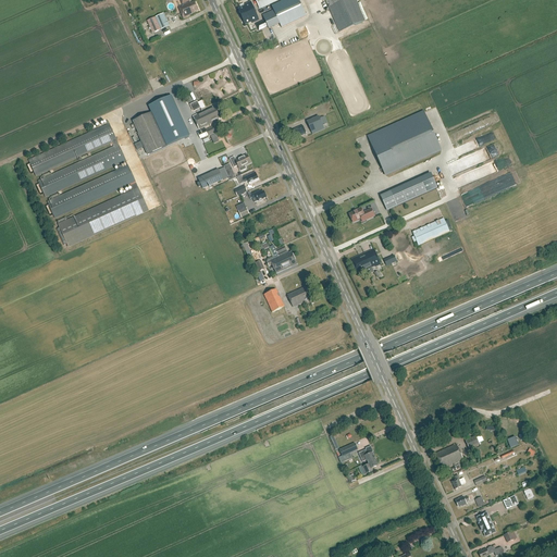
[(181,0),(183,7),(178,8),(184,19),(189,16),(189,15),(195,13),(194,12),(198,11),(195,2),(192,4),(189,1),(190,1),(189,0),(181,0)]
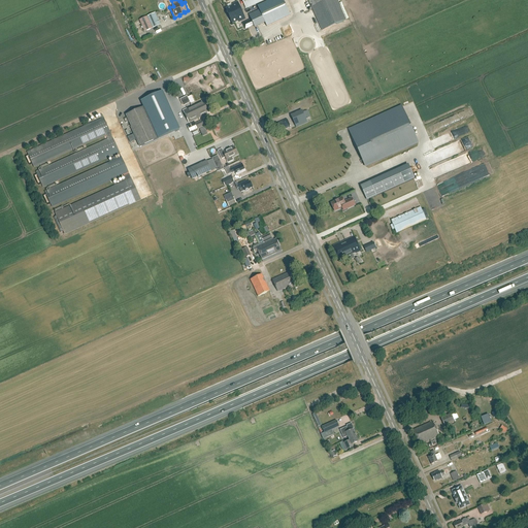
[(241,0),(246,9),(266,0),(241,0)]
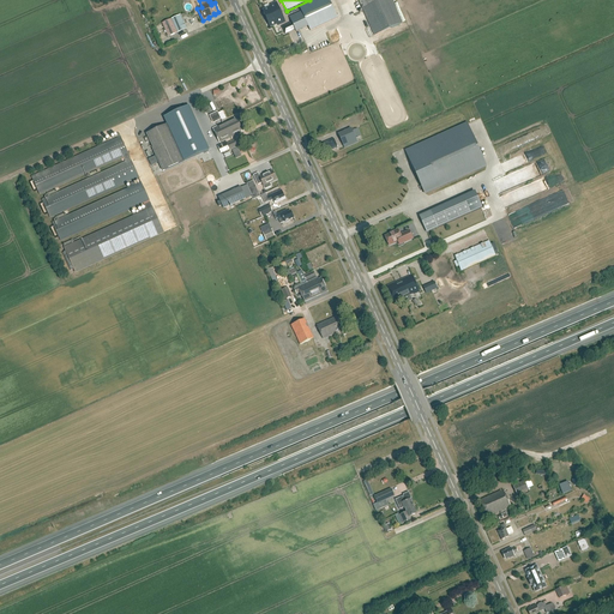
[(338,18),(329,0),(314,0),(300,7),(311,31),(338,18)]
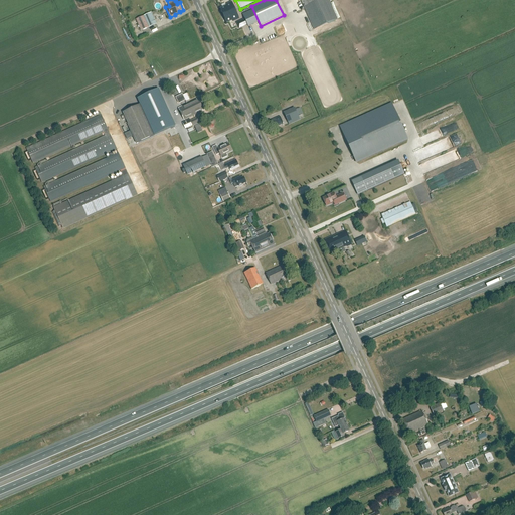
[(300,0),(313,30),(337,20),(328,0),(300,0)]
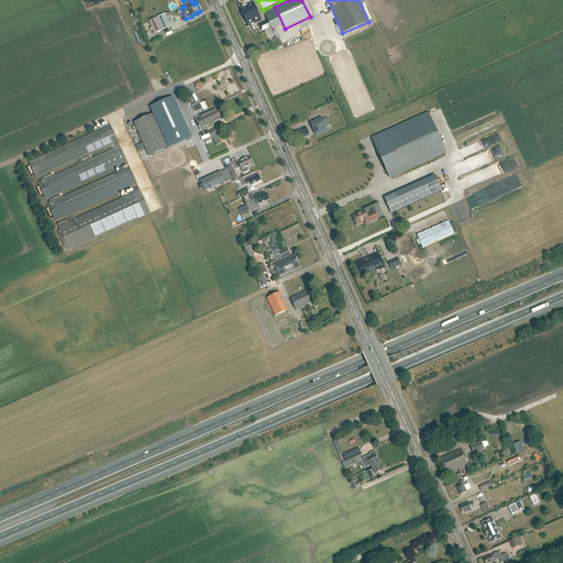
[(246,6),(247,7),(241,10),(243,15),(244,15),(246,19),(245,20),(247,25),(254,22),(255,23),(262,21),(253,2),(246,6)]
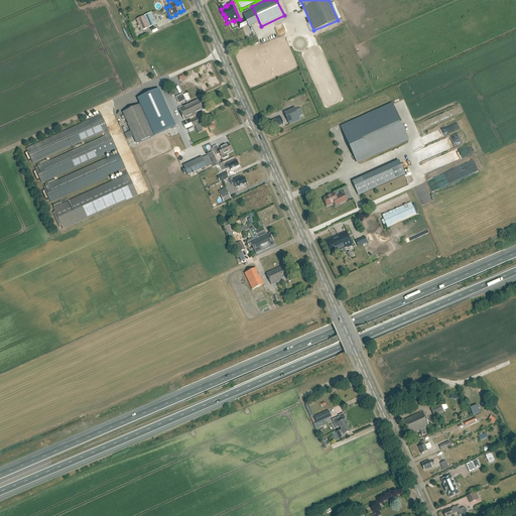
[(258,23),(254,15),(253,10),(243,14),(249,27),(258,23)]
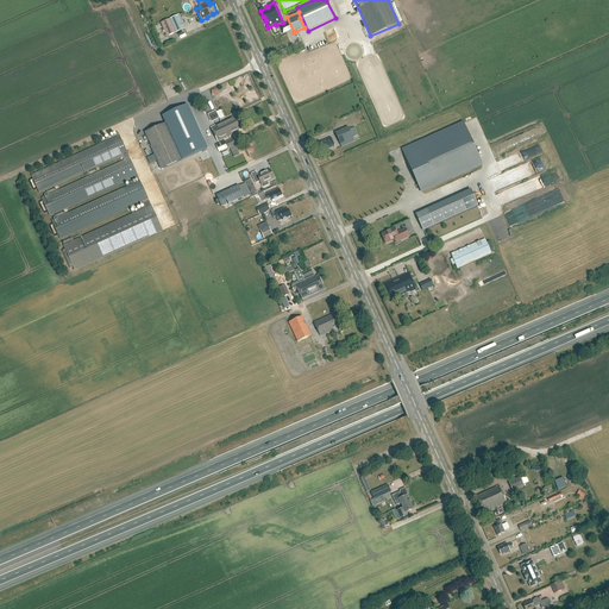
[(179,16),(169,19),(161,23),(168,37),(176,33),(184,29),(179,16)]
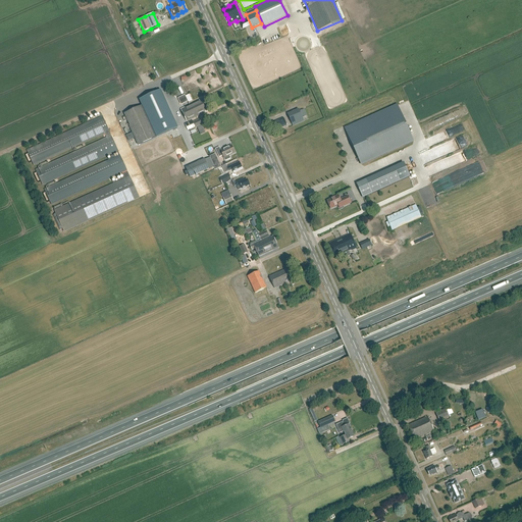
[(235,32),(246,27),(244,21),(239,23),(238,21),(231,24),(235,32)]
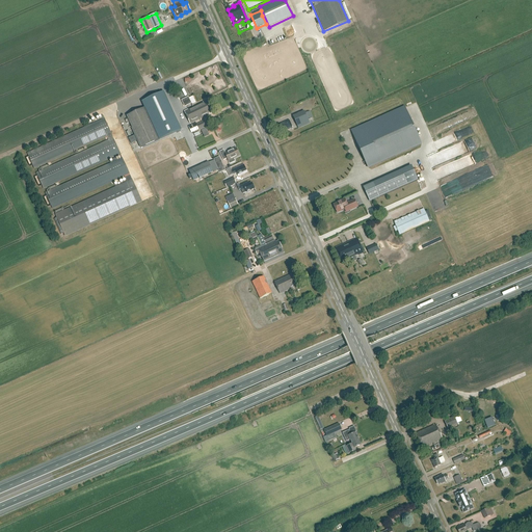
[(141,148),(159,139),(159,140),(182,130),(164,91),(142,102),(144,108),(127,115),(136,135),(129,138),(132,143),(138,140),(141,148)]
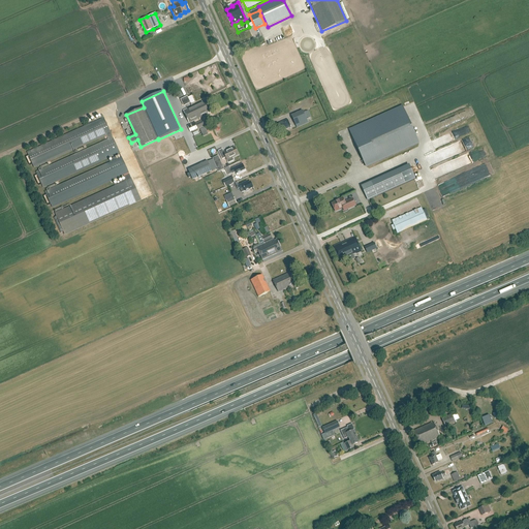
[(184,106),(190,103),(187,96),(181,99),(184,106)]
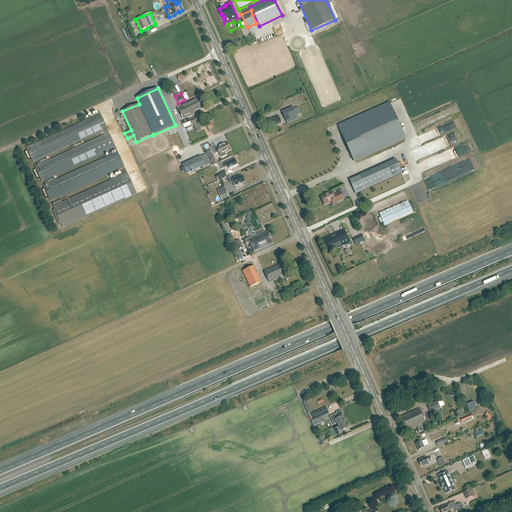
[(178,108),(177,108),(180,114),(202,103),(201,101),(202,101),(200,98),(199,97),(178,108)]
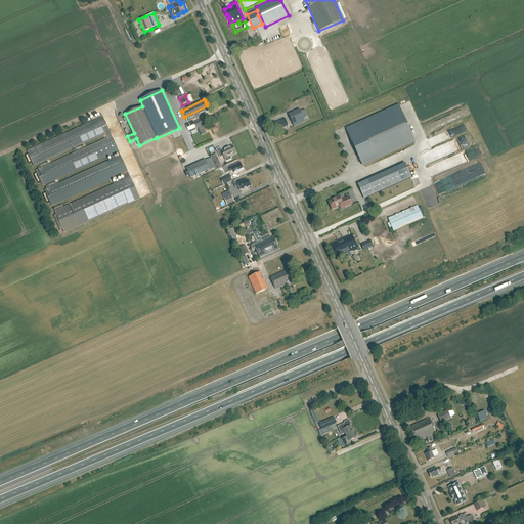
[(184,117),(187,123),(192,121),(206,114),(206,113),(210,111),(207,105),(184,117)]
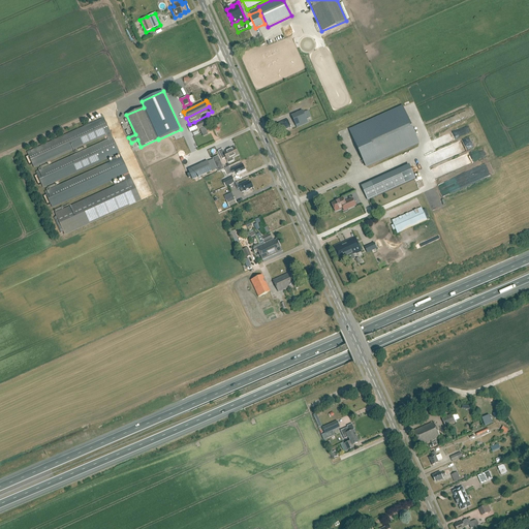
[(366,167),(418,144),(403,107),(350,131),(366,167)]
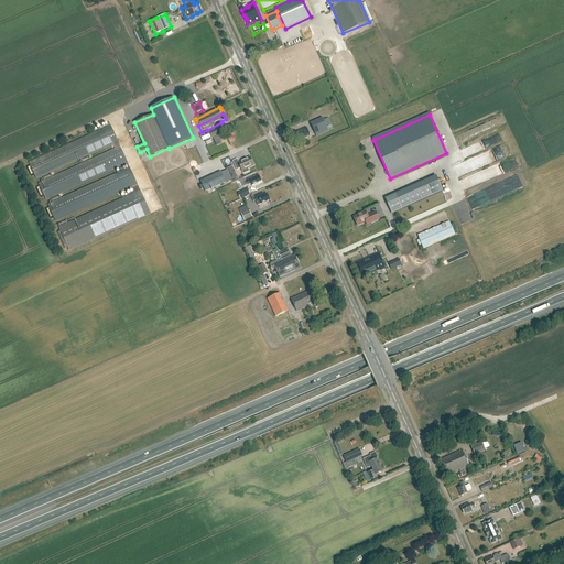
[(36,179),(114,144),(116,149),(39,184),(46,199),(127,163),(117,142),(118,142),(110,127),(30,163),(36,179)]
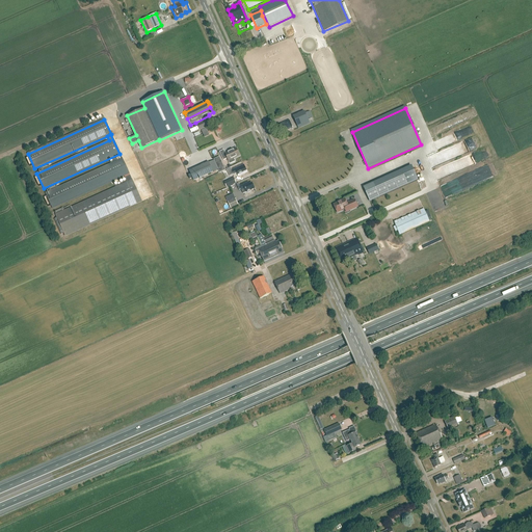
[(284,132),(293,128),(289,121),(276,126),(280,132),(284,131),(284,132)]
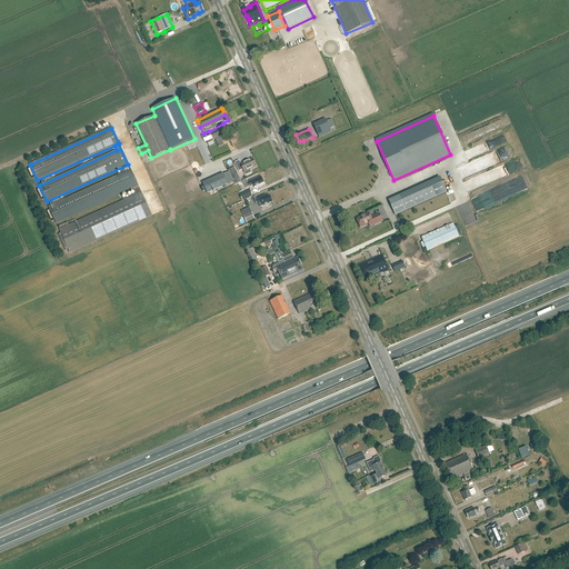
[(205,142),(213,139),(213,140),(220,137),(218,130),(210,133),(210,132),(201,136),(205,142)]
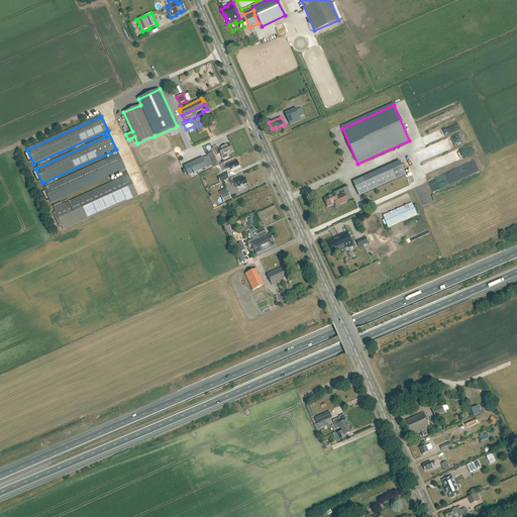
[(217,145),(213,147),(217,157),(221,154),(222,157),(223,160),(224,159),(228,158),(227,154),(233,151),(229,144),(219,149),(217,145)]
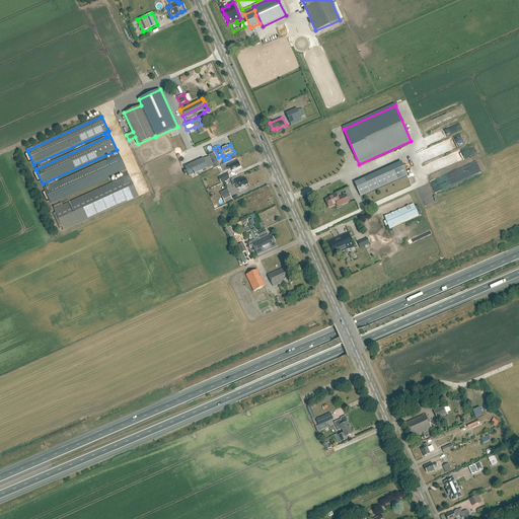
[(469,145),(429,162),(432,170),(472,153),(471,150),(469,145)]
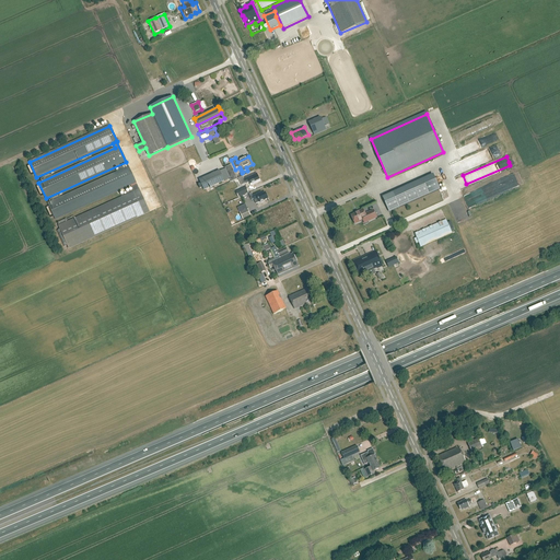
[(48,203),(56,219),(136,183),(128,166),(48,203)]
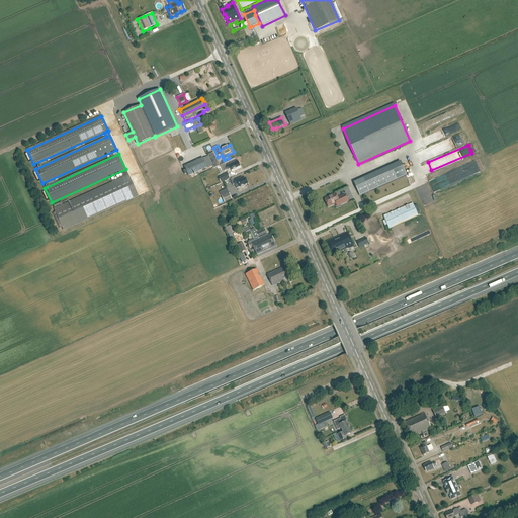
[(213,154),(208,156),(212,163),(217,161),(213,154)]
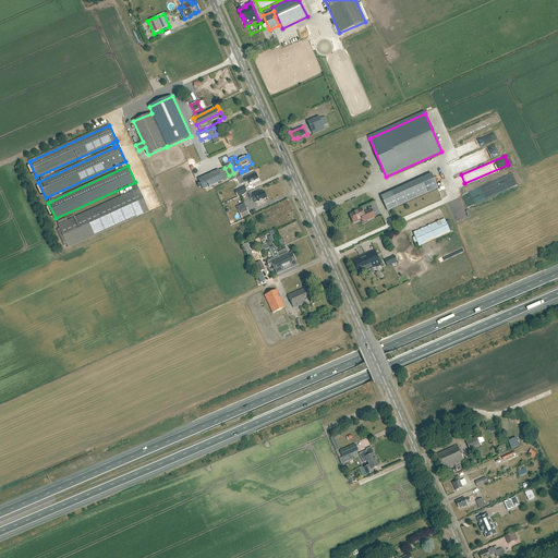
[(225,180),(219,170),(198,180),(203,190),(225,180)]
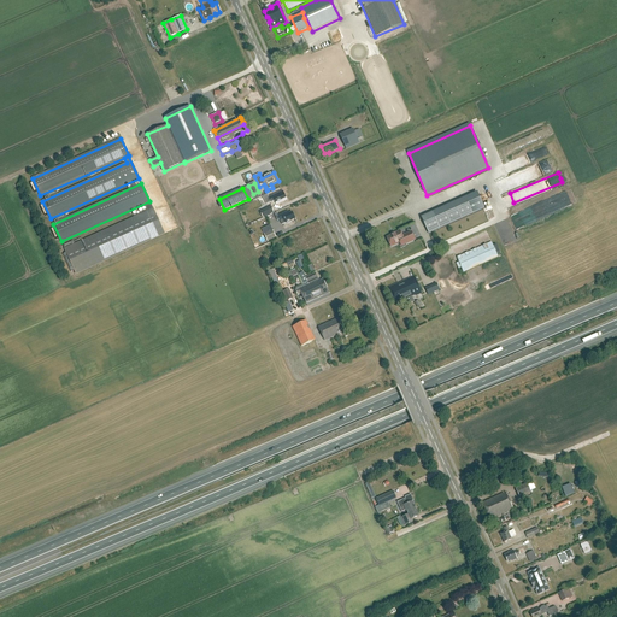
[(275,201),(277,205),(287,200),(283,192),(269,198),(268,195),(263,198),(266,205),(275,201)]
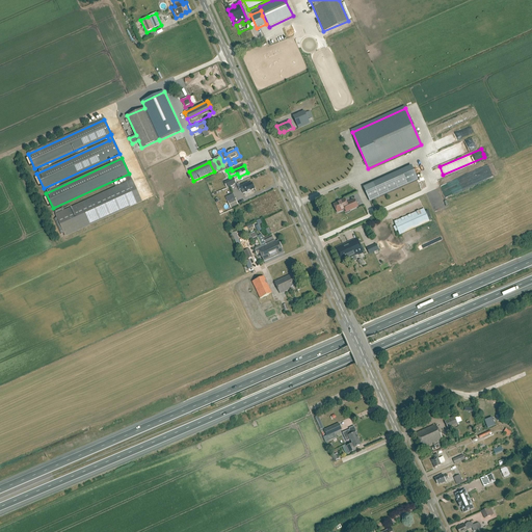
[(127,182),(56,214),(65,236),(141,202),(130,176),(125,178),(127,182)]
